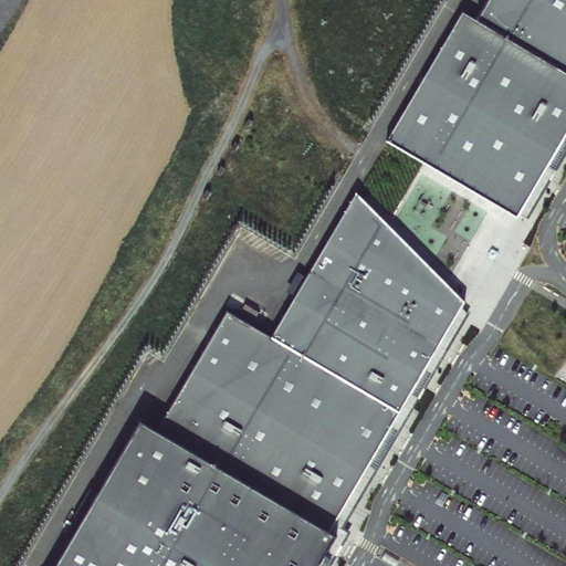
[(565,0),(489,0),(477,21),(565,74),(565,0)]
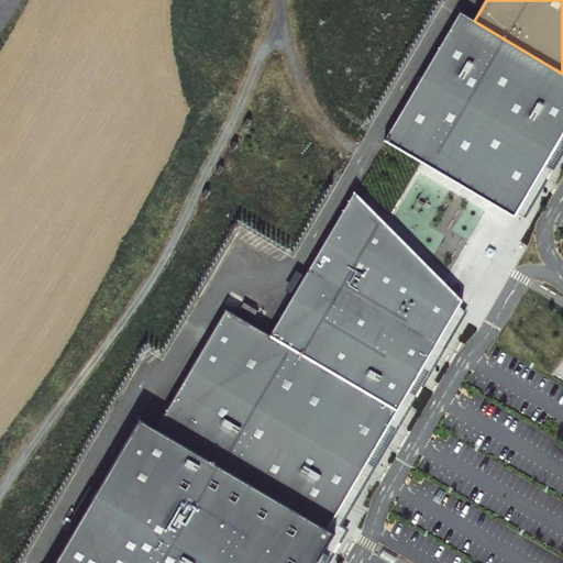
[(461,12),(385,141),(515,218),(562,134),(562,74),(474,21),(461,12)]
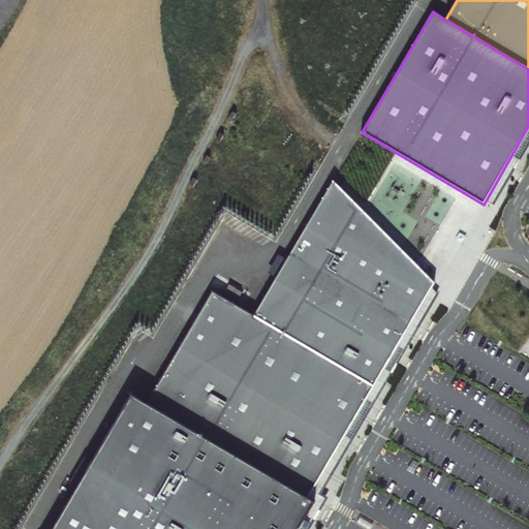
[(375,385),(435,284),(334,182),(254,315),(375,385)]
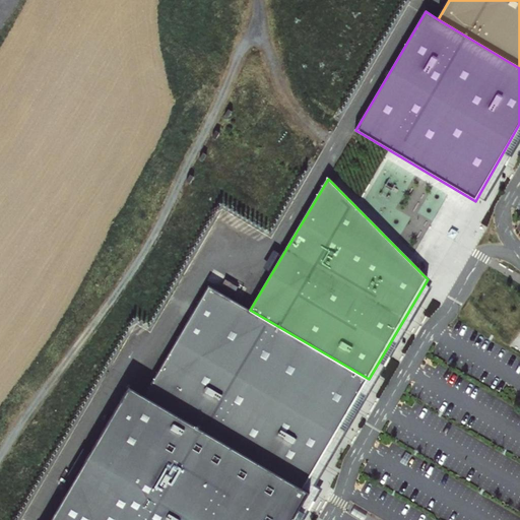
[(304,488),(369,379),(250,310),(209,286),(144,397),(304,488)]
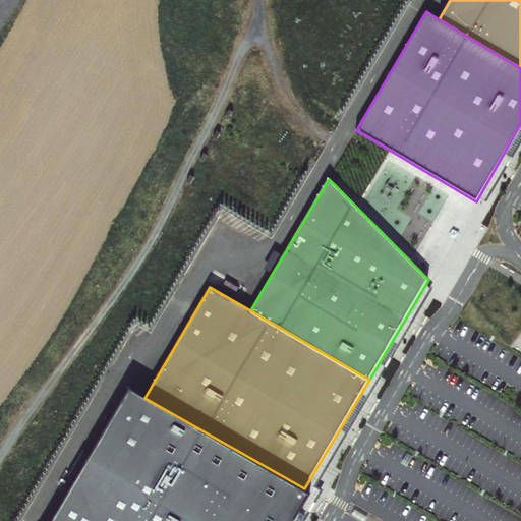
[(130,390),(53,520),(294,520),(310,495),(304,488),(145,398),(130,390)]
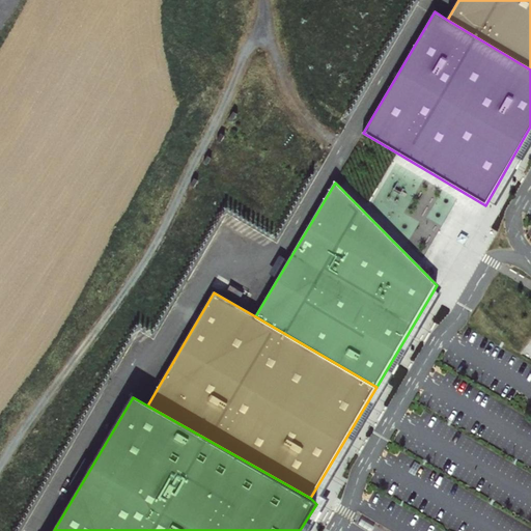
All buildings are outlined.
